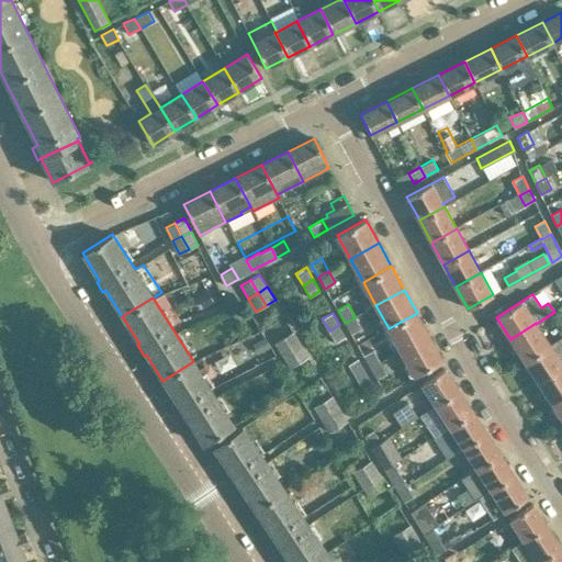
[(430,336),(417,313),(389,328),(402,352),(430,336)]
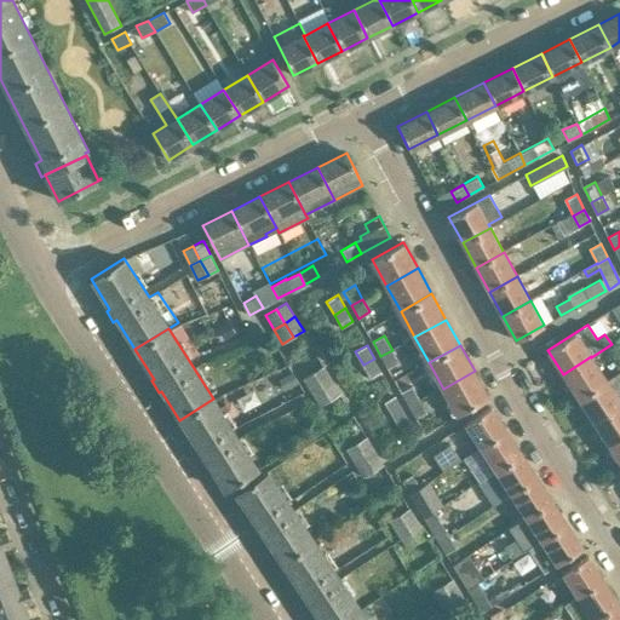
[(399,362),(392,350),(380,356),(388,368),(399,362)]
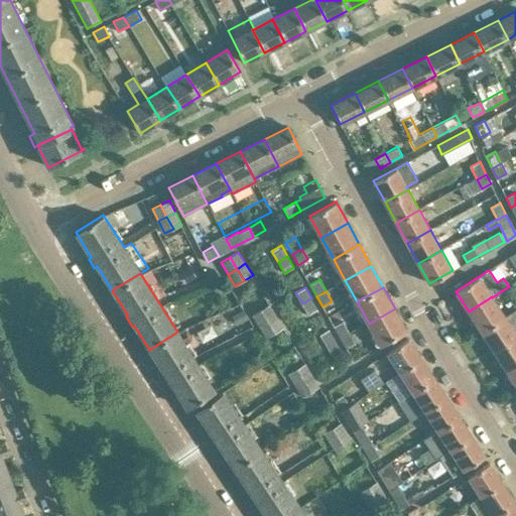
[(505,315),(492,297),(492,296),(469,311),(481,331),(505,315)]
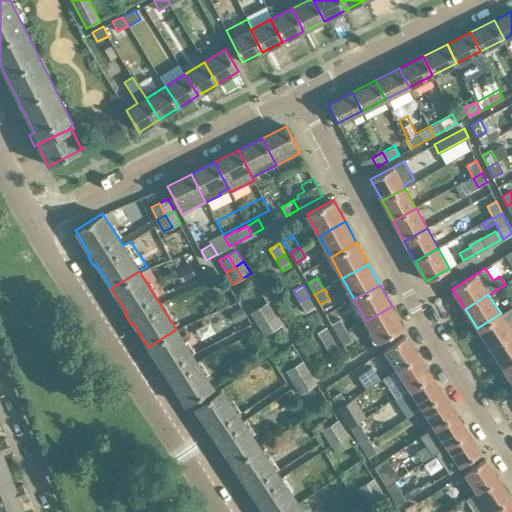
[(309,296),(300,301),(306,312),(315,307),(309,296)]
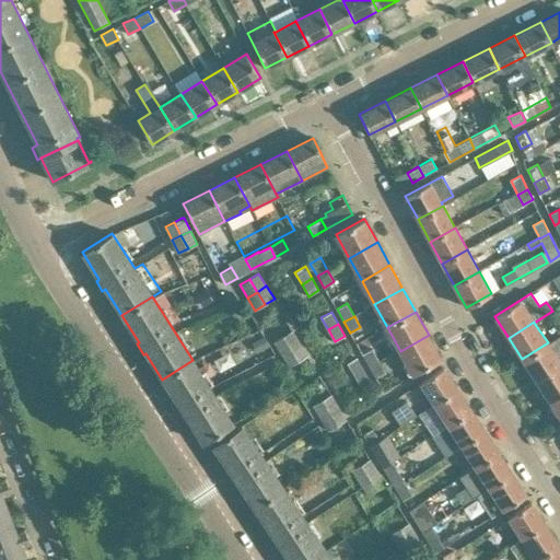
[(234,329),(219,337),(225,349),(241,341),(234,329)]
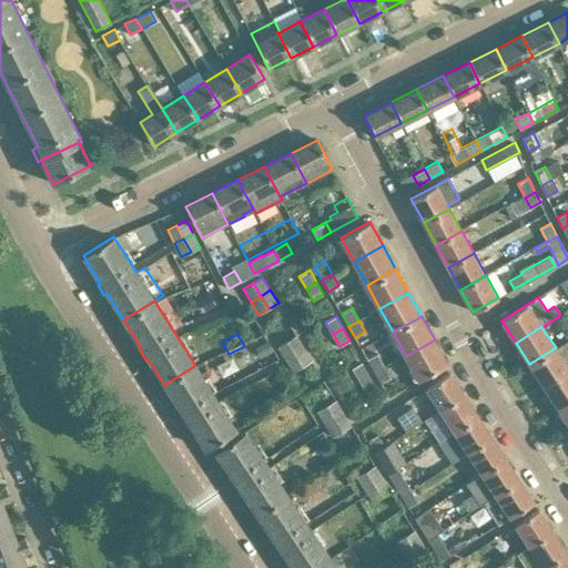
[(297,334),(287,341),(295,353),(305,347),(297,334)]
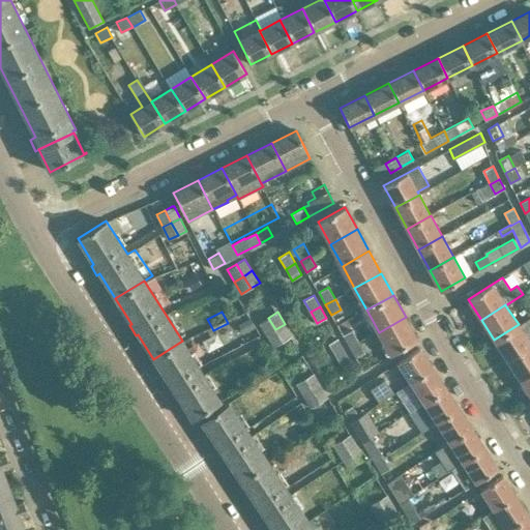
[(391,354),(416,341),(418,339),(406,317),(379,332),(391,354)]
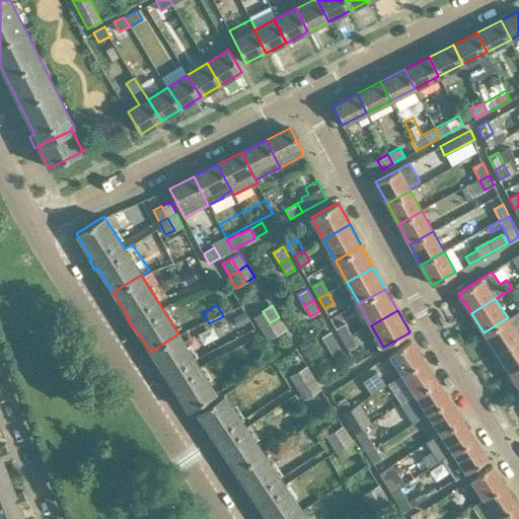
[(263,311),(254,316),(262,328),(270,322),(263,311)]
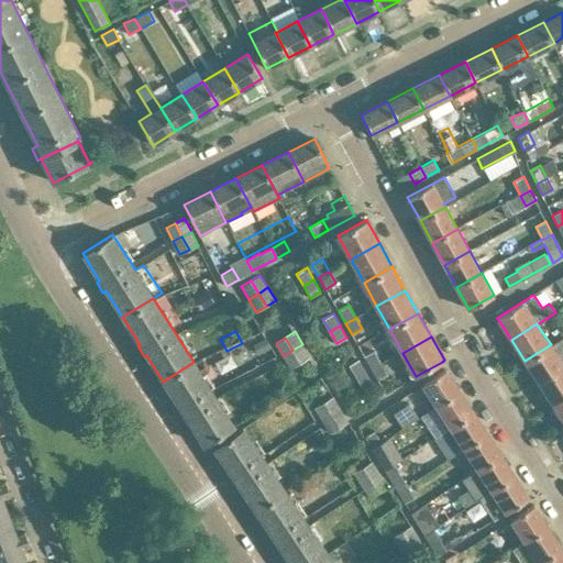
[(562,367),(562,338),(551,345),(551,344),(525,361),(539,383),(562,367)]
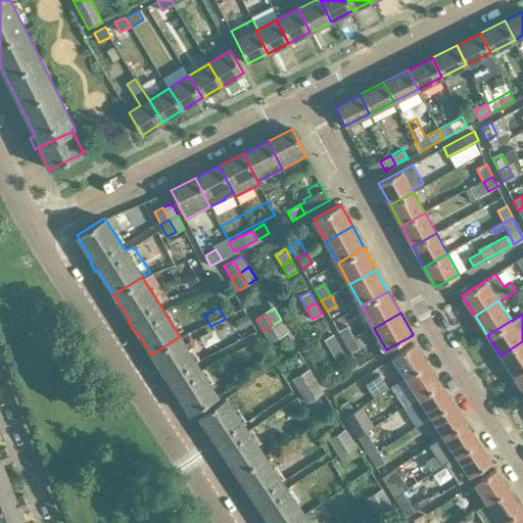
[(281,320),(272,325),(279,337),(288,332),(281,320)]
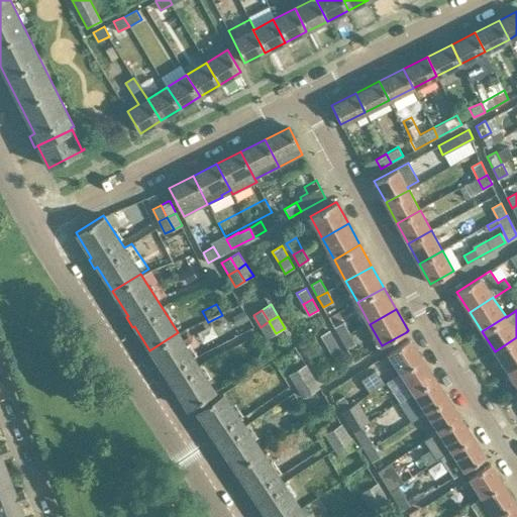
[(269,321),(261,327),(268,338),(276,333),(269,321)]
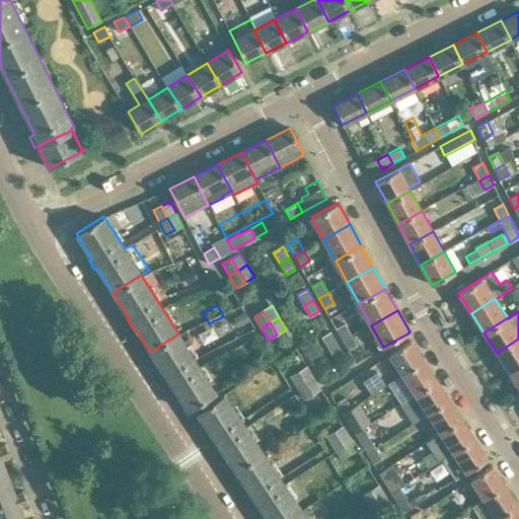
[(353,336),(345,322),(336,328),(343,341),(353,336)]
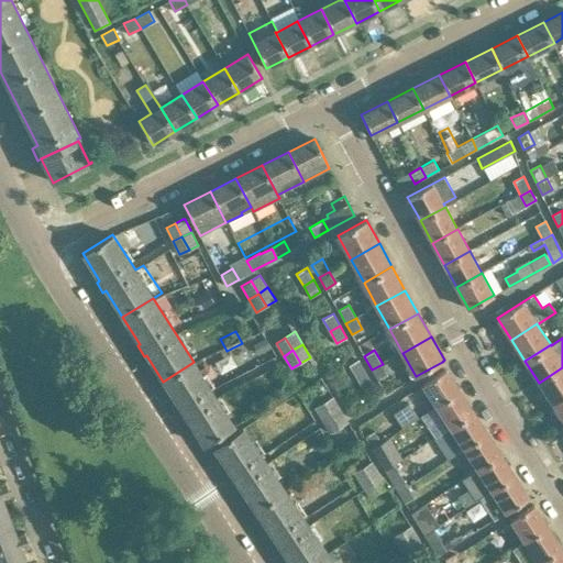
[(360,359),(349,365),(356,377),(366,371),(360,359)]
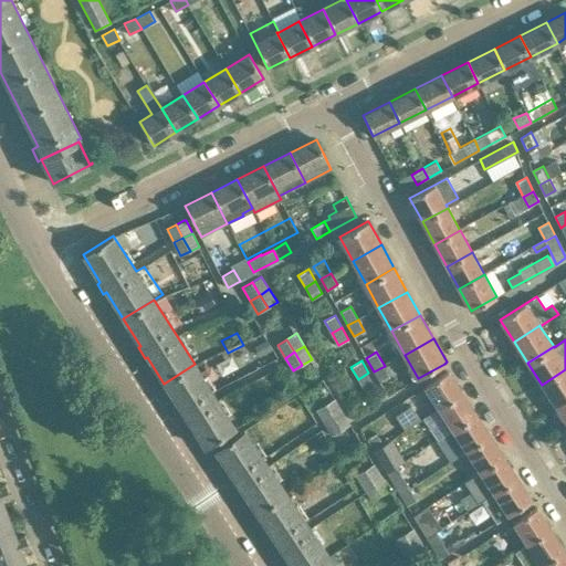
[(236,428),(195,364),(164,384),(181,410),(178,411),(185,422),(188,421),(205,448),(236,428)]
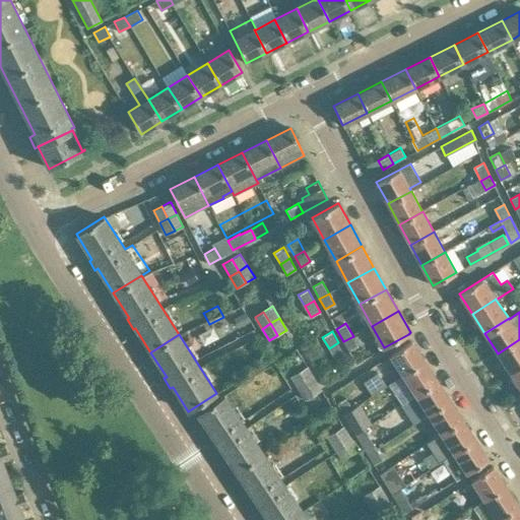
[(359,345),(353,336),(343,341),(349,350),(359,345)]
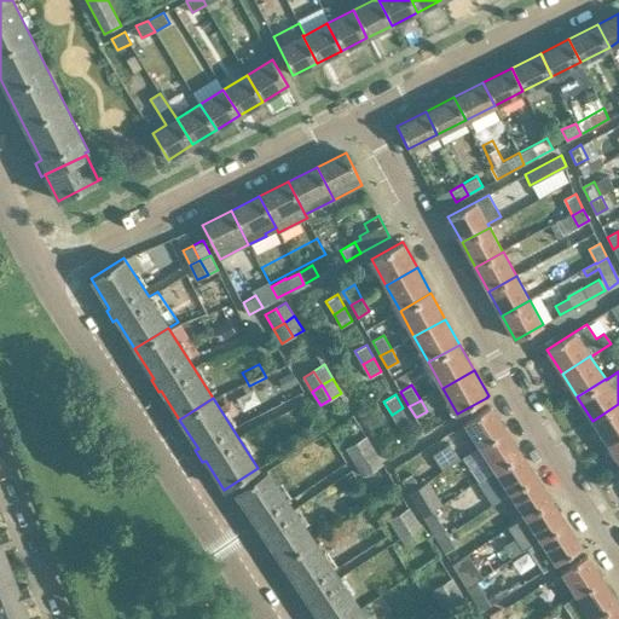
[(618,404),(593,421),(608,445),(618,438),(618,404)]
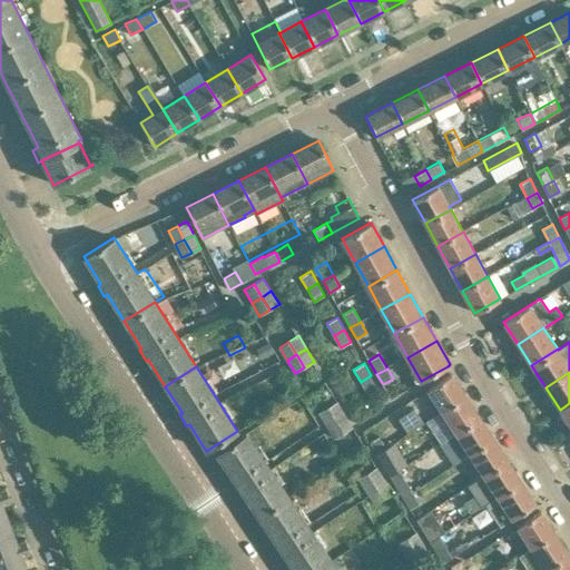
[(467,397),(451,374),(428,390),(442,413),(467,397)]
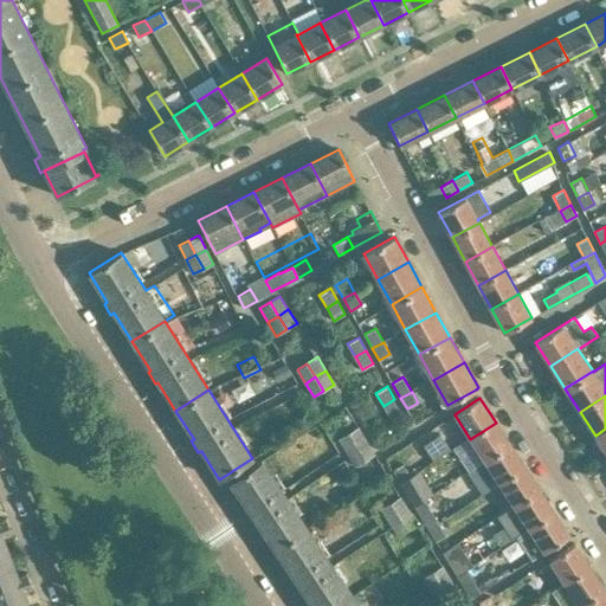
[(394,399),(384,406),(391,419),(401,412),(394,399)]
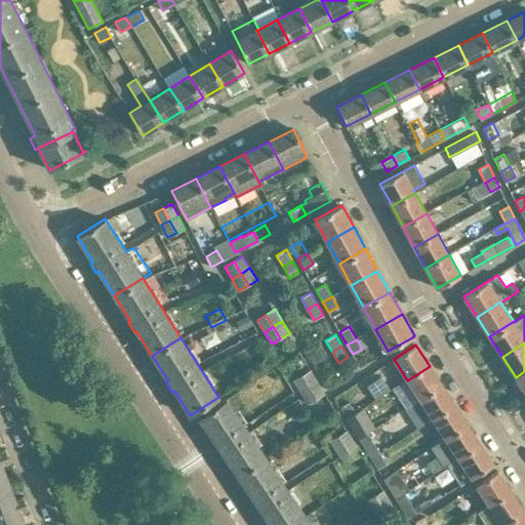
[(442,386),(430,366),(407,380),(420,400),(442,386)]
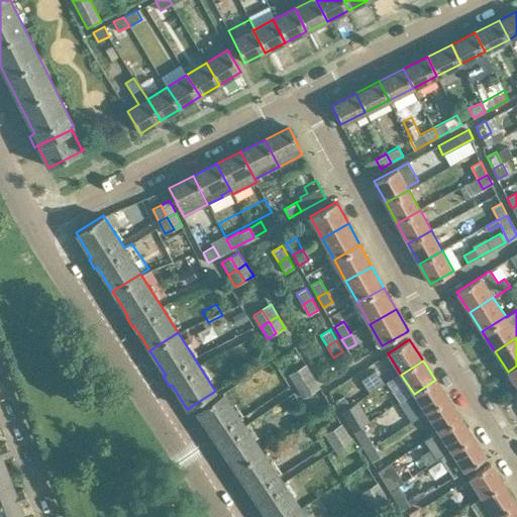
[(306,364),(297,369),(305,381),(313,375),(306,364)]
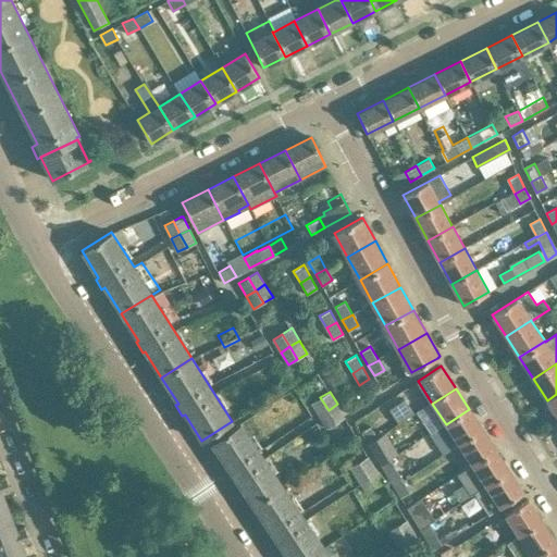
[(556,394),(547,400),(556,415),(556,394)]
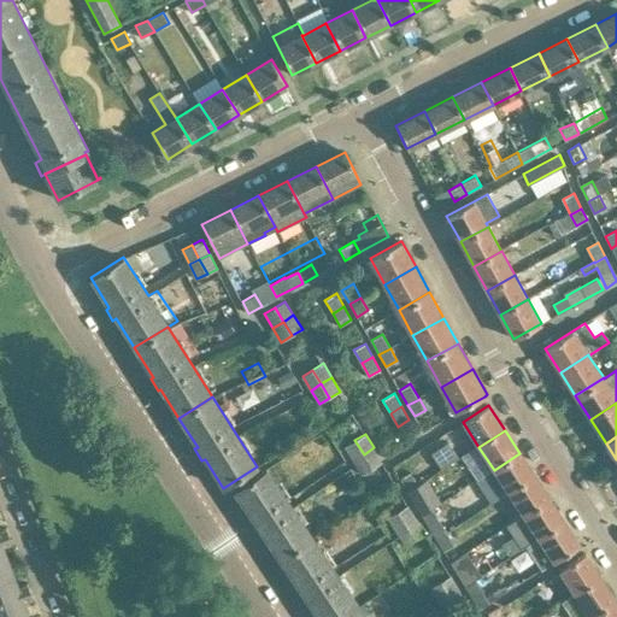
[(354,440),(345,446),(353,460),(364,454),(354,440)]
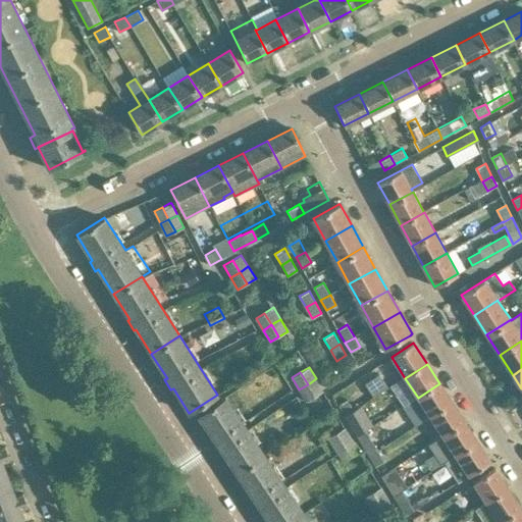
[(386,388),(377,376),(363,385),(372,398),(386,388)]
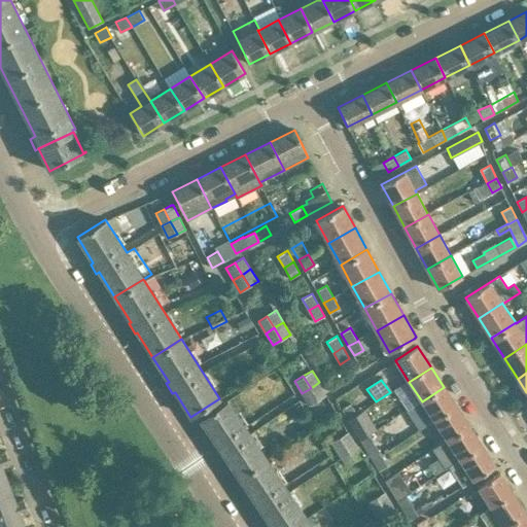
[(319,382),(311,388),(318,399),(326,394),(319,382)]
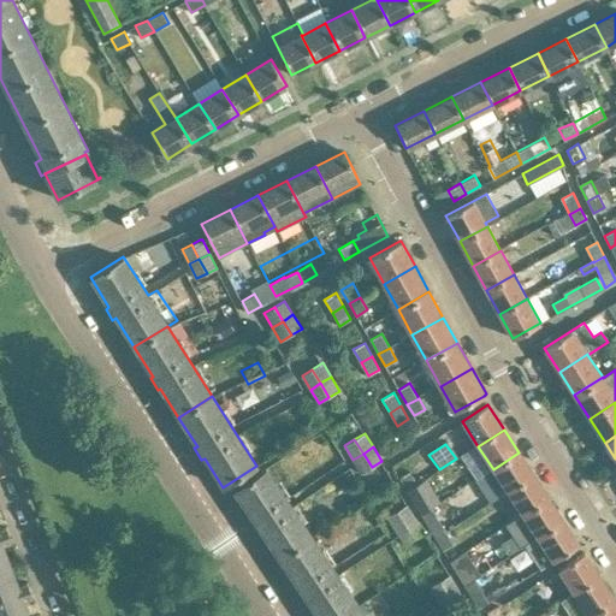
[(508,492),(534,475),(519,452),(493,469),(475,480),(491,503),(508,492)]
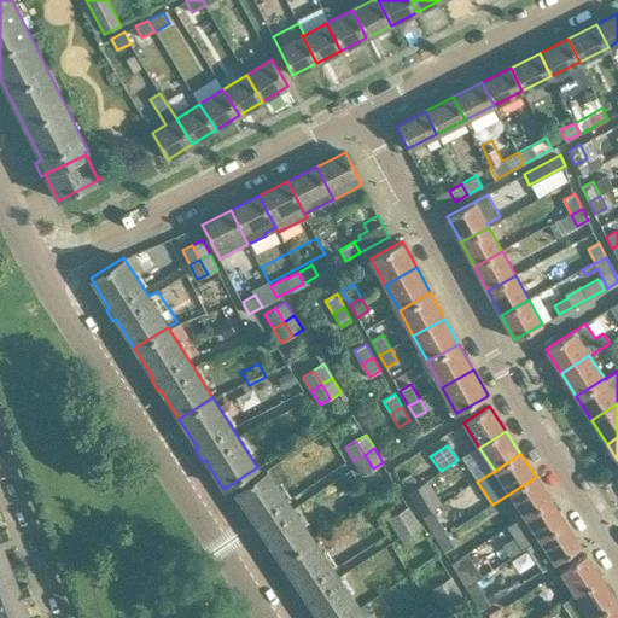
[(365,455),(354,461),(362,476),(373,468),(365,455)]
